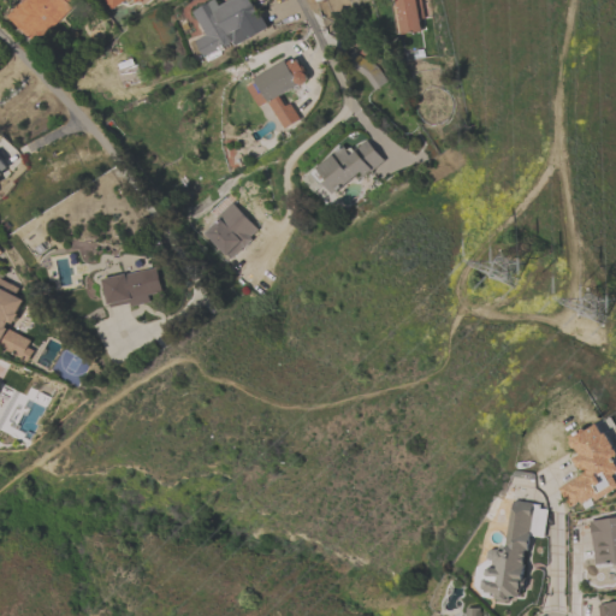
[(66,0),(71,6),(49,29),(51,30),(37,45),(6,16),(21,1),(21,0),(66,0)]
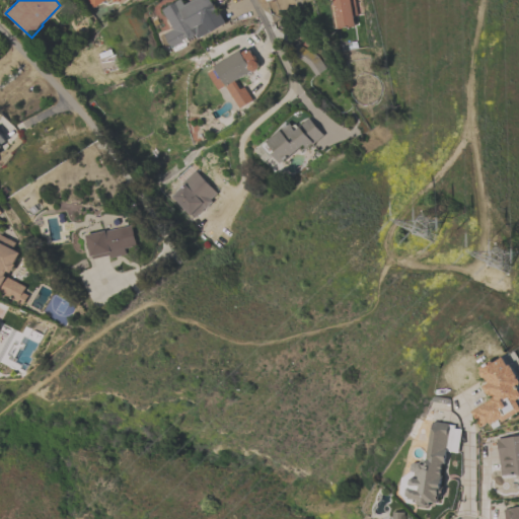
[(87,0),(95,12),(116,0),(87,0)]
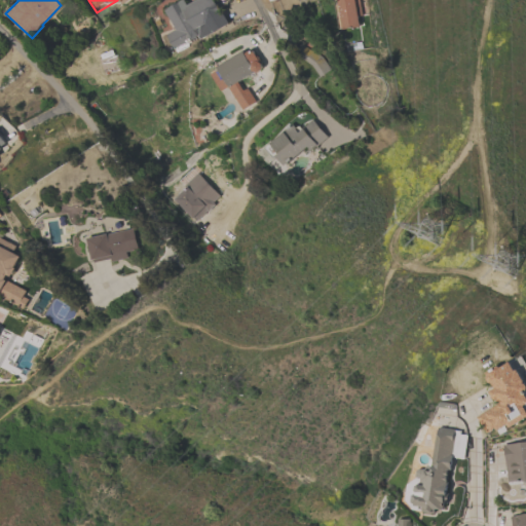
[(165,9),(183,0),(185,0),(188,4),(195,0),(214,0),(221,13),(223,12),(228,24),(199,39),(197,35),(175,48),(166,34),(176,30),(165,9)]
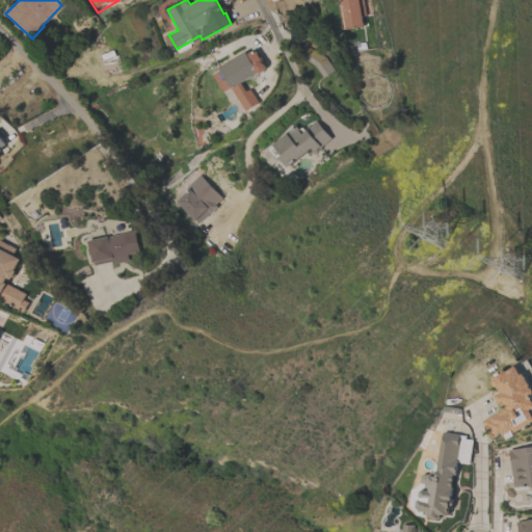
[(363,26),(346,29),(341,0),(362,0),(365,15),(362,16),(363,26)]
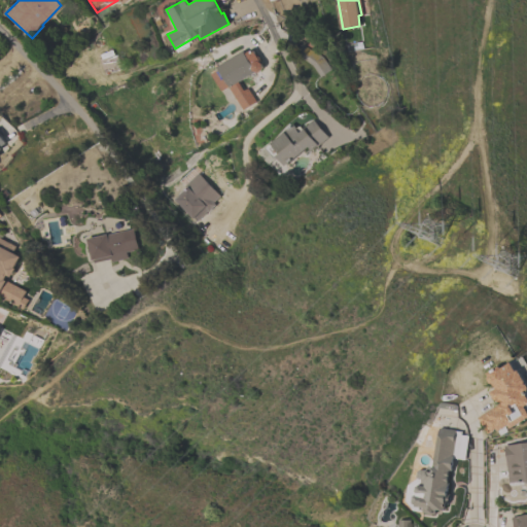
[(330,69),(320,77),(312,65),(299,57),(305,45),(321,57),(330,69)]
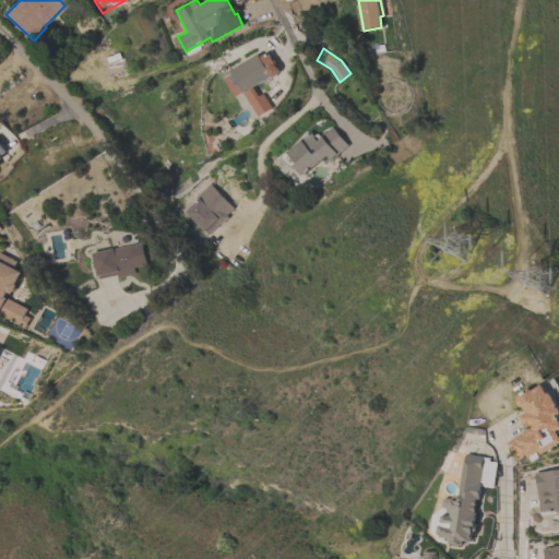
[(258,116),(244,92),(236,96),(225,78),(232,73),(230,70),(259,54),(260,57),(269,51),(276,66),(277,67),(278,70),(278,73),(276,75),(274,76),(271,76),(252,87),(258,96),(262,93),(271,108),(258,116)]
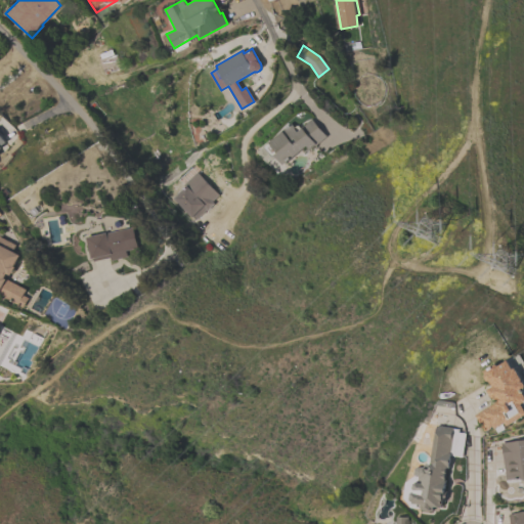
[(302,128),(313,119),(328,135),(310,149),(307,145),(284,165),(276,156),(273,158),(264,146),(293,122),(297,128),(300,126),(302,128)]
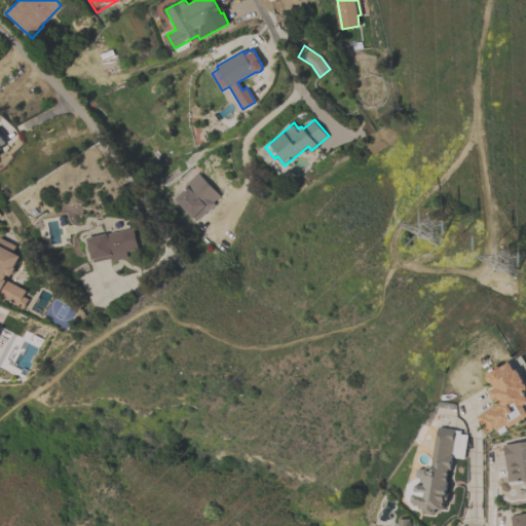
[(220,195),(213,202),(215,204),(208,211),(207,210),(195,220),(175,199),(186,188),(184,186),(198,173),(220,195)]
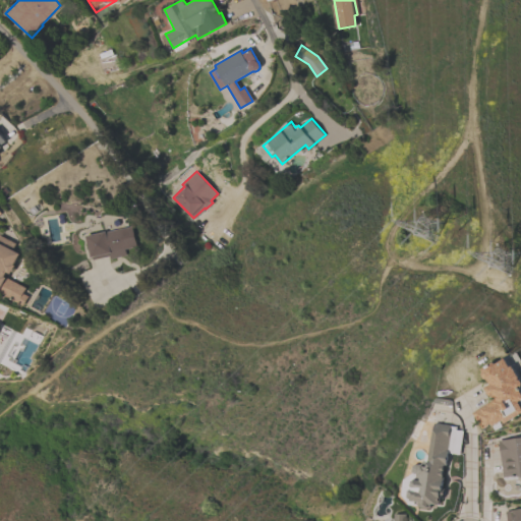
[(85,235),(107,231),(133,225),(138,246),(125,249),(126,255),(111,258),(110,255),(93,259),(93,256),(91,257),(85,235)]
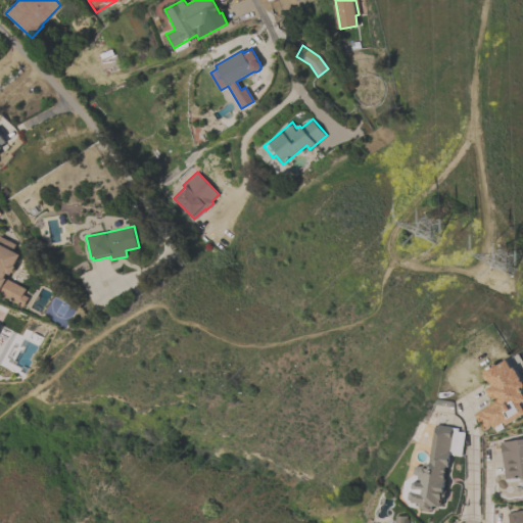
[(0,294),(0,236),(14,244),(11,250),(18,254),(12,266),(14,267),(10,275),(6,273),(3,278),(26,289),(22,294),(28,297),(24,306),(0,294)]
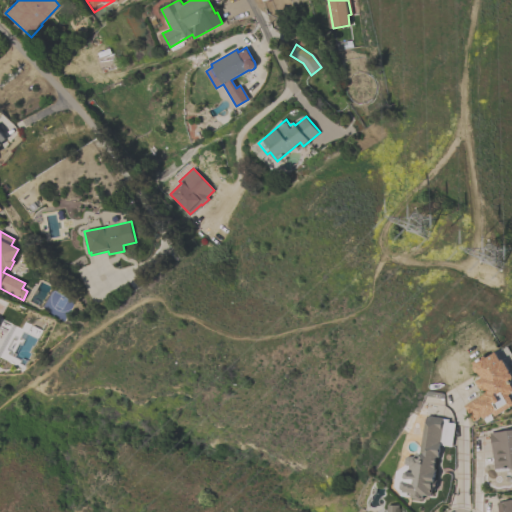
[(474,422),(465,405),(484,394),(476,381),(482,378),(479,372),(476,373),(474,368),(474,363),(475,361),(486,355),(488,357),(497,352),(502,360),(505,359),(511,371),(511,407),(497,416),(495,413),(484,418),(483,417),(474,422)]
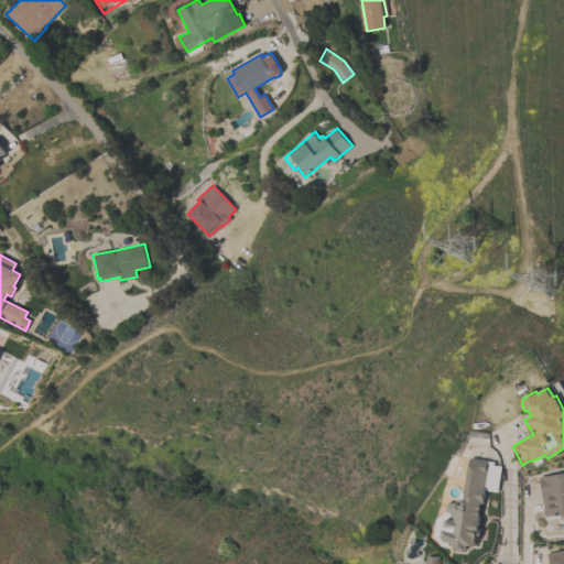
[(498,491),(486,490),(484,505),(481,503),(480,514),(481,514),(477,544),(476,544),(476,546),(473,546),(472,550),(453,548),(454,543),(445,542),(445,540),(443,539),(441,537),(442,531),(446,530),(446,528),(445,525),(445,520),(448,519),(451,519),(451,512),(448,512),(447,510),(446,508),(447,505),(451,502),(455,502),(456,503),(464,505),(470,457),(495,462),(495,465),(502,466),(498,491)]
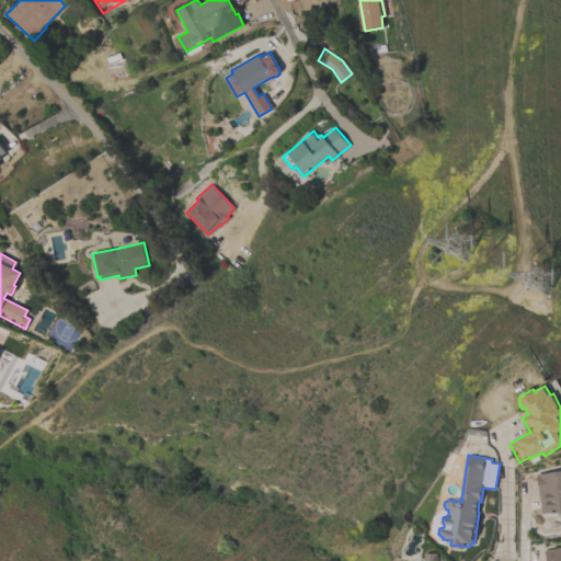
[(560,470),(560,512),(558,513),(558,512),(542,514),(537,474),(560,470)]
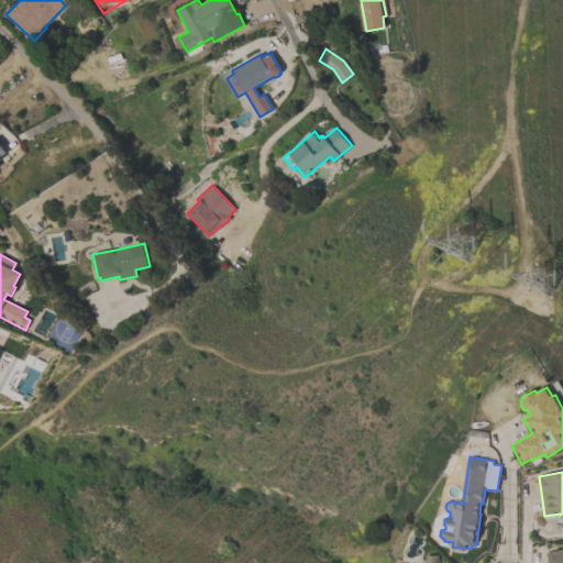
[(562,562),(548,562),(545,553),(562,549),(562,562)]
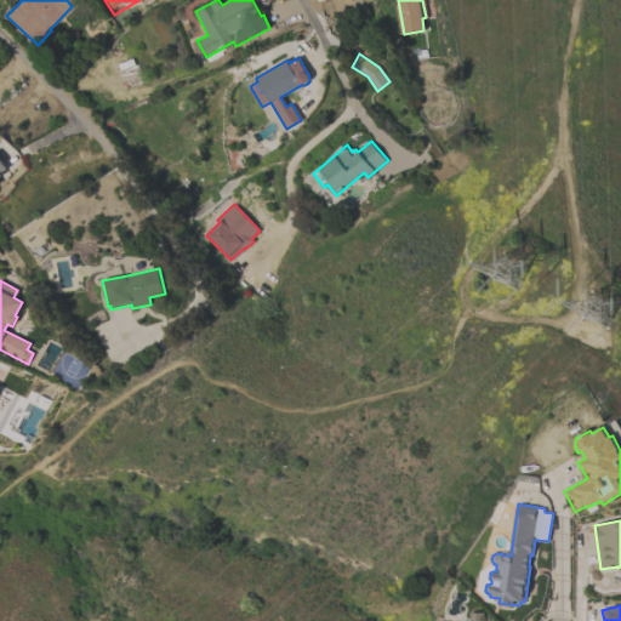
[(489,620),(491,620),(479,609),(467,620),(489,620)]
